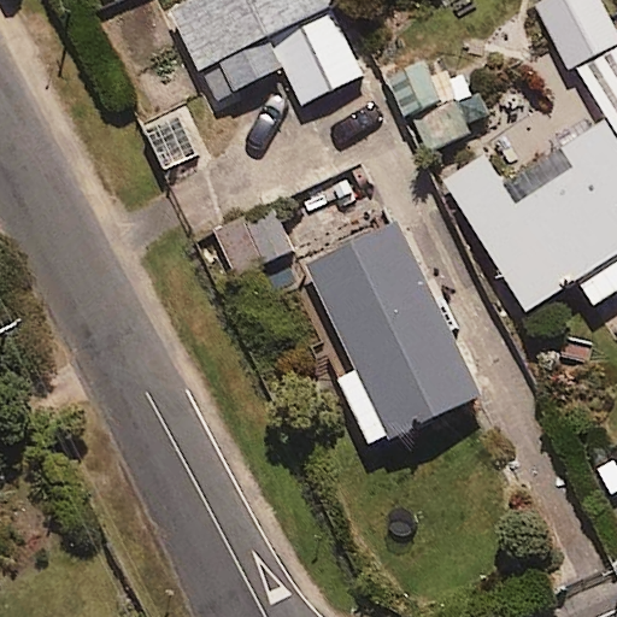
[(330,7),(338,4),(335,0),(189,0),(168,11),(212,101),(285,66),(303,105),(363,75),(330,7)]
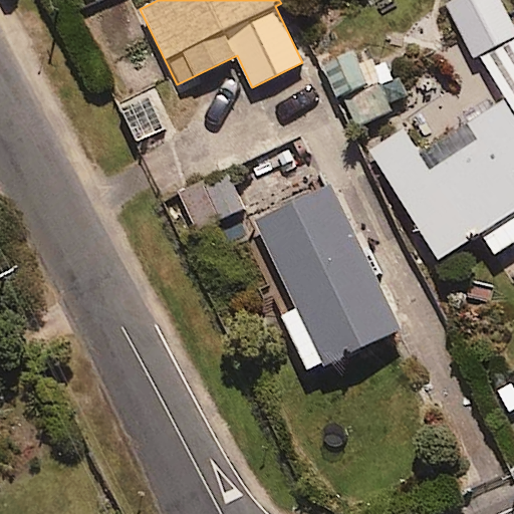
[(513,19),(502,0),(455,0),(445,6),(476,58),(483,54),(513,107),(513,19)]
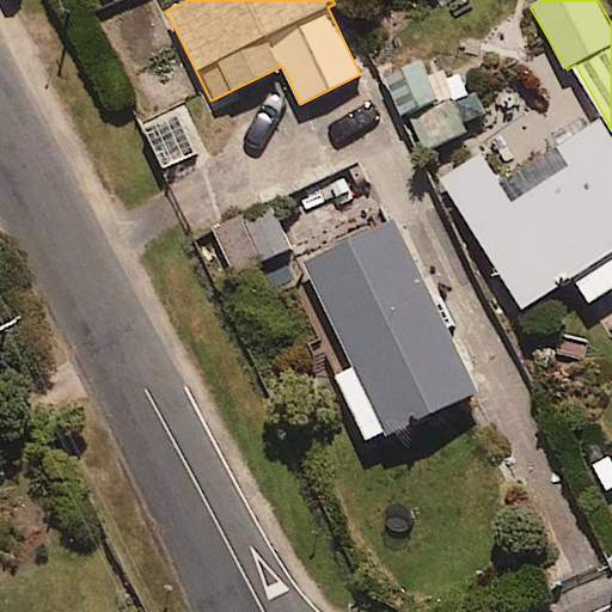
[(422,151),(467,133),(456,103),(410,121),(422,151)]
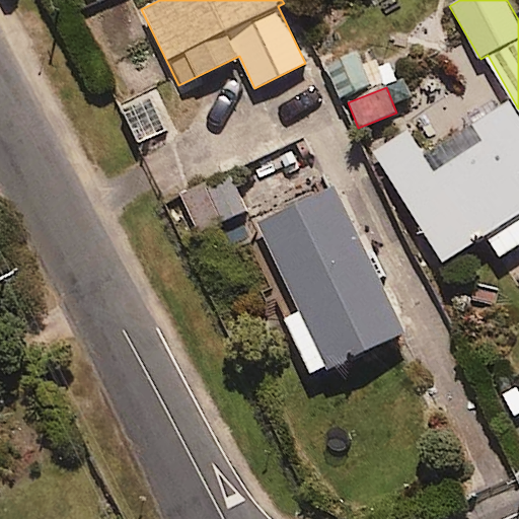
[(500,256),(518,244),(518,114),(509,97),(455,131),(422,151),(409,130),(374,150),(443,263),(487,235),(500,256)]
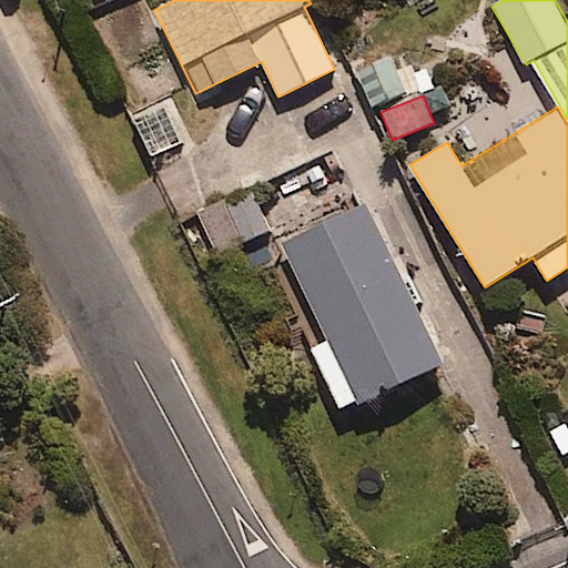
[(219,252),(269,231),(252,193),(203,213),(219,252)]
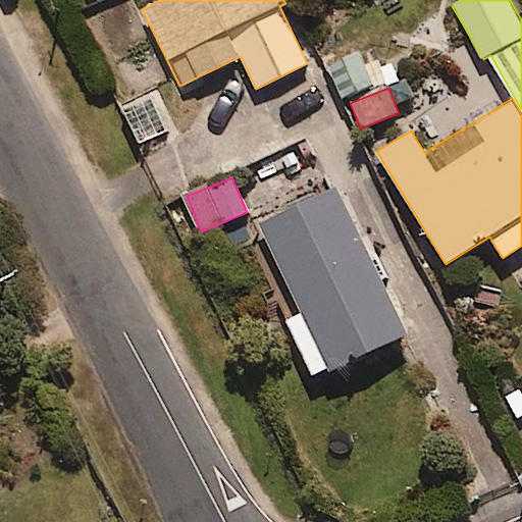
[(314,379),(407,334),(335,186),(260,221),(304,313),(286,321),(314,379)]
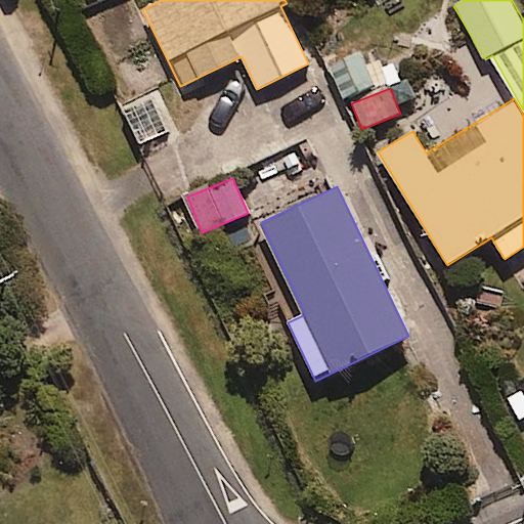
All buildings are outlined.
